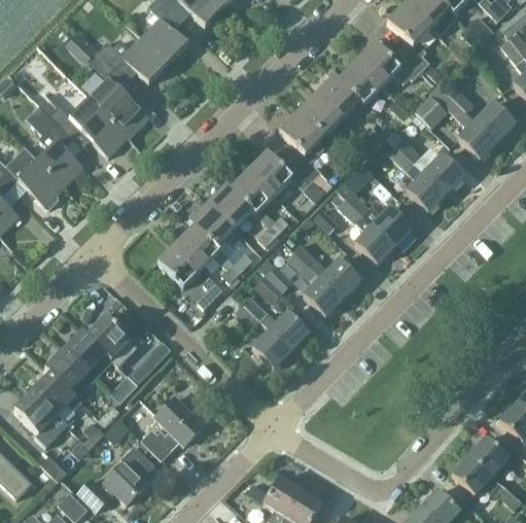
[(173,30),(182,22),(160,0),(155,0),(148,6),(155,13),(148,21),(153,25),(141,37),(169,65),(188,44),(173,30)]
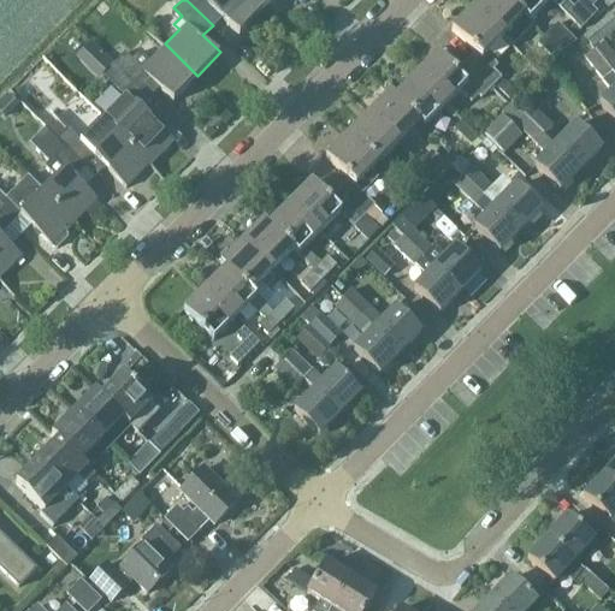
[(240,33),(264,10),(253,0),(187,0),(213,25),(223,16),(240,33)]
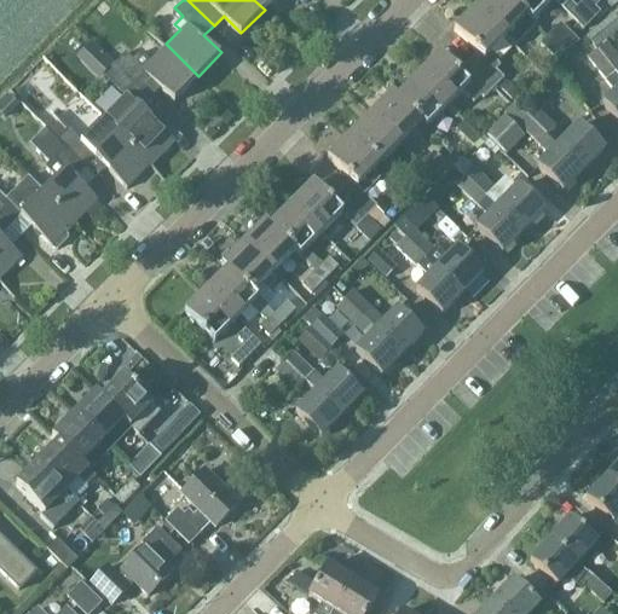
[(254,0),(265,10),(273,0),(254,0)]
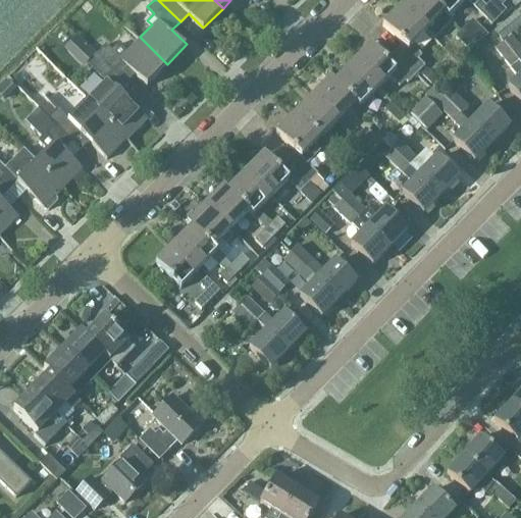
[(449,14),(434,0),(404,0),(401,3),(426,30),(434,37),(454,17),(449,14)]
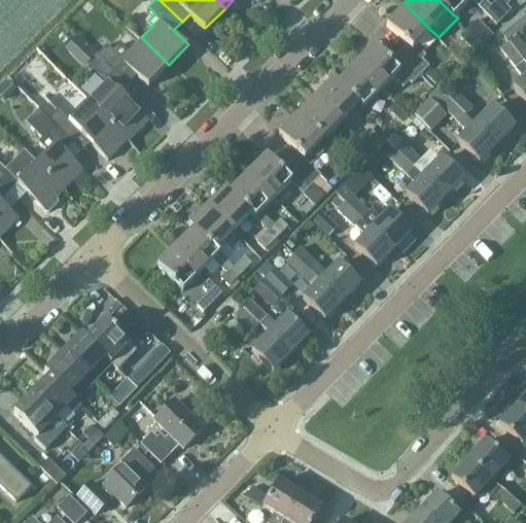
[(439,0),(453,14),(467,0),(439,0)]
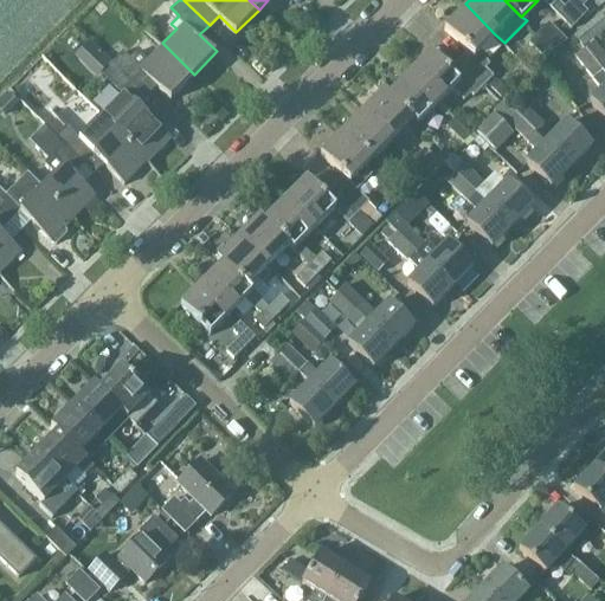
[(545,0),(551,5),(572,26),(589,10),(583,4),(586,0),(568,0),(565,4),(561,0),(545,0)]
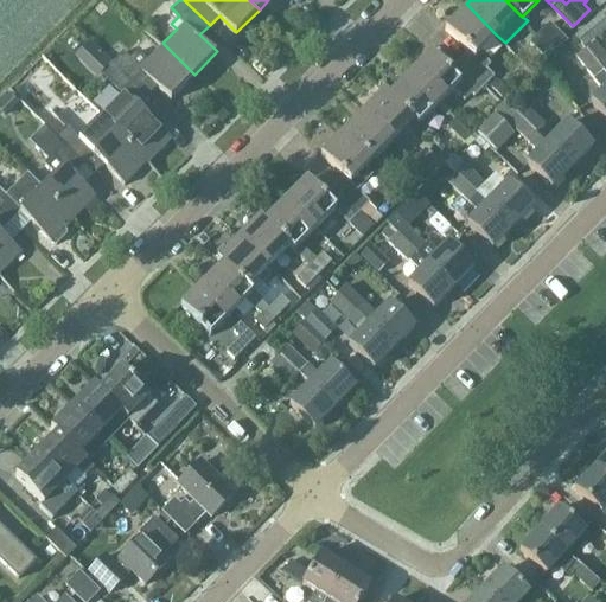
[(482,49),(496,34),(466,4),(445,25),(469,49),(459,57),(485,83),(495,74),(486,65),(491,62),(482,49)]
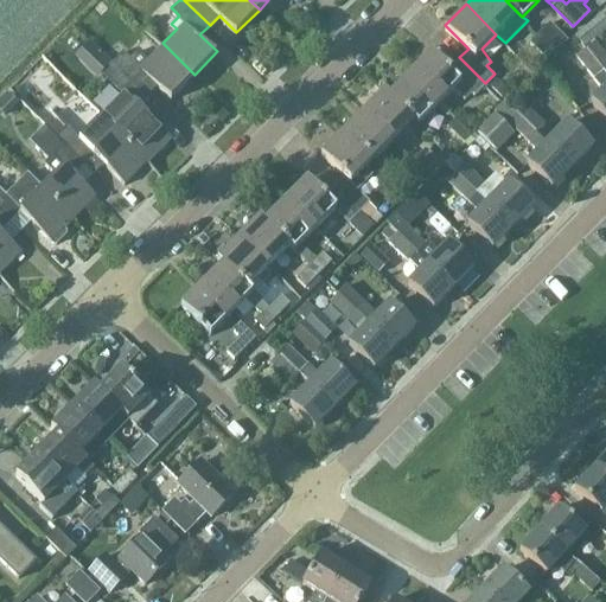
[(605,14),(603,11),(575,32),(585,43),(605,26),(605,14)]
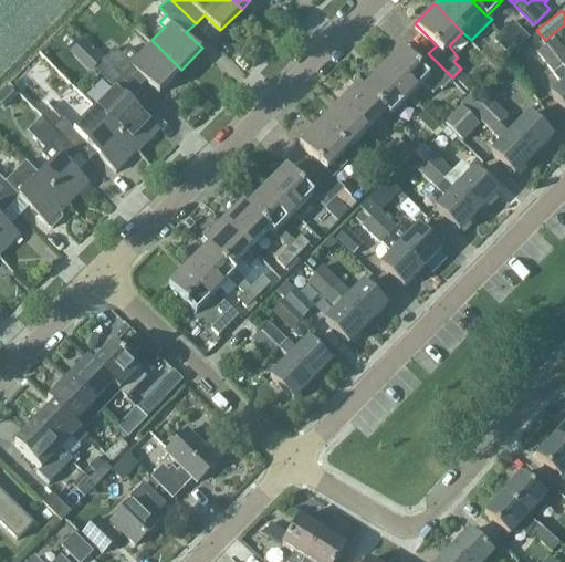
[(509,39),(522,25),(513,18),(501,30),(509,39)]
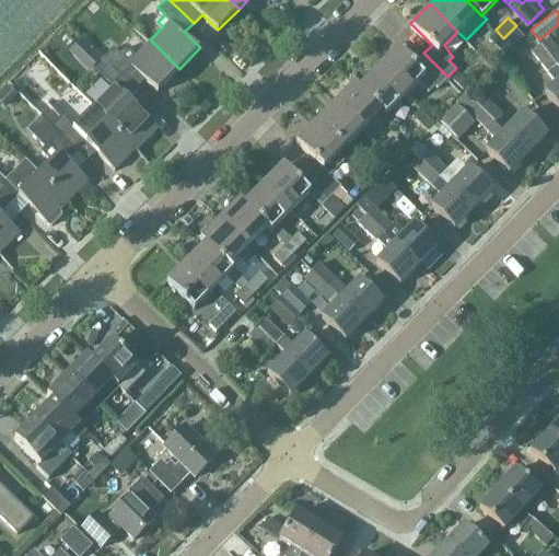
[(496,30),(489,36),(504,53),(511,46),(524,34),(516,25),(503,38),(496,30)]
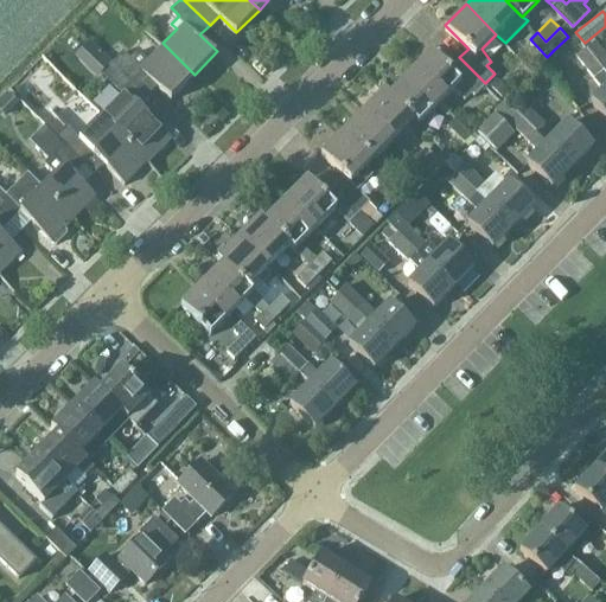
[(605,53),(594,39),(586,45),(605,72),(605,53)]
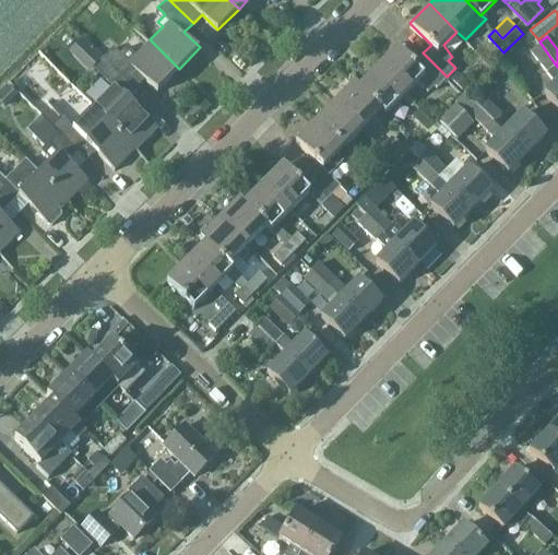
[(113,44),(103,54),(129,80),(135,85),(144,77),(157,91),(179,69),(150,39),(135,54),(127,44),(119,50),(113,44)]
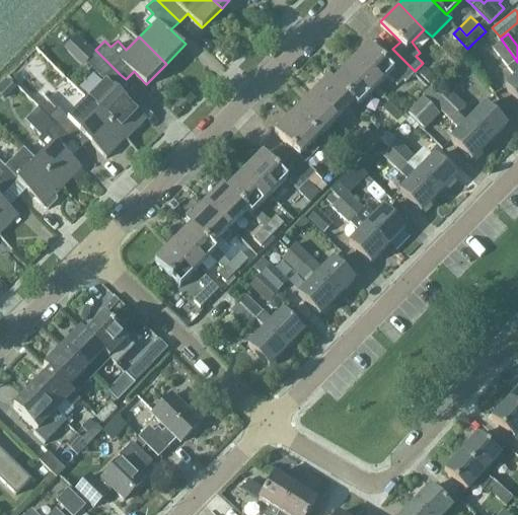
[(517,62),(501,39),(494,45),(517,73),(504,83),(517,100),(517,62)]
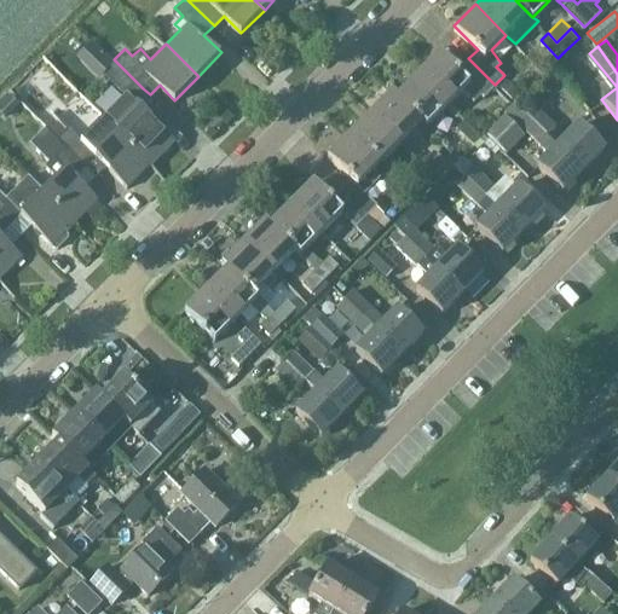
[(495,85),(468,58),(458,69),(440,51),(419,73),(449,103),(462,88),(474,99),(481,91),(485,94),(495,85)]
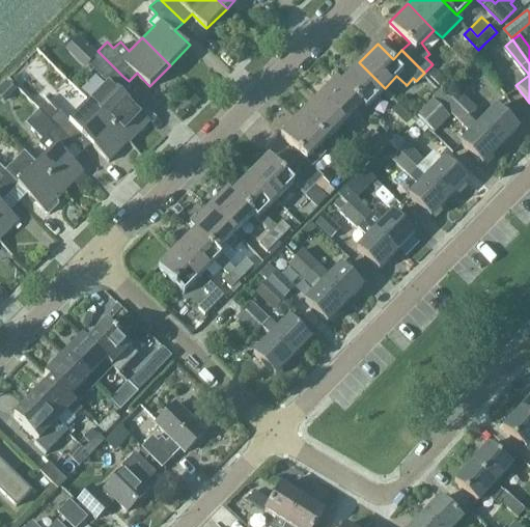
[(113,85),(122,76),(98,51),(88,61),(109,81),(113,85)]
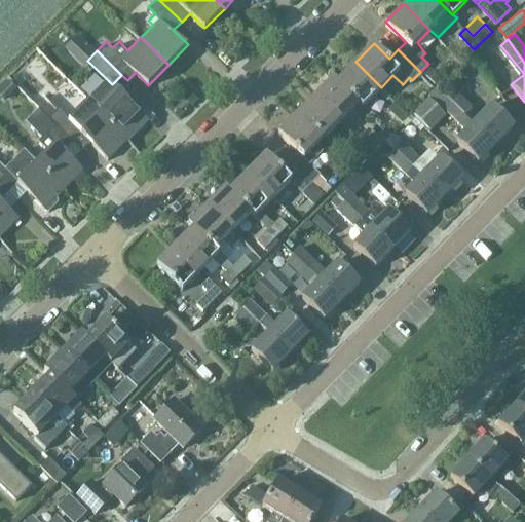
[(363,106),(381,87),(355,62),(337,80),(363,106)]
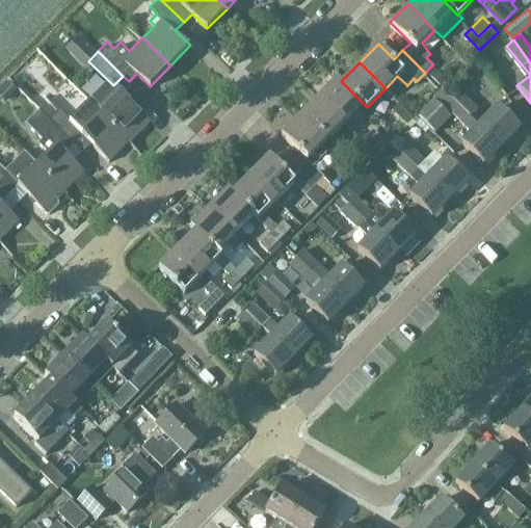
[(441,83),(445,78),(435,69),(430,74),(441,83)]
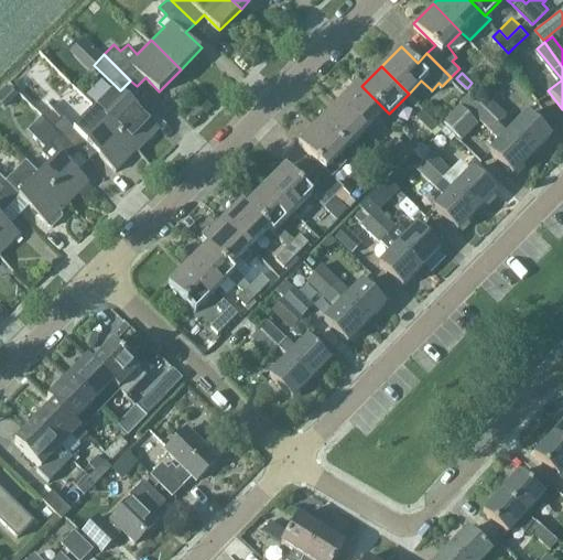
[(137,86),(130,81),(120,90),(116,86),(95,107),(137,148),(158,127),(128,98),(138,88),(137,86)]
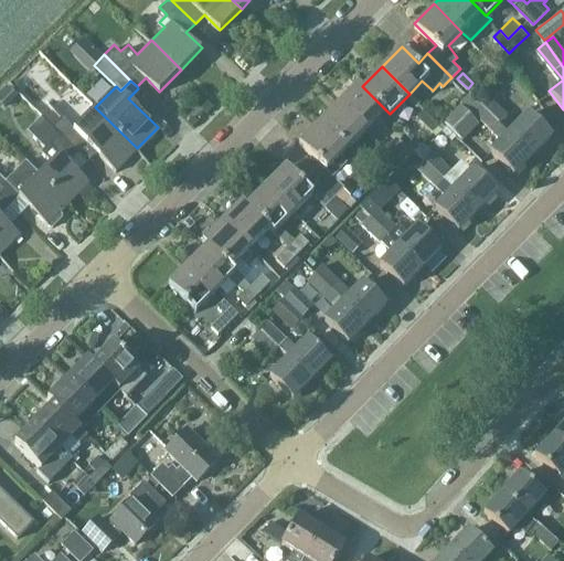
[(390,114),(362,86),(357,82),(338,102),(365,129),(379,116),(385,123),(392,116),(390,114)]
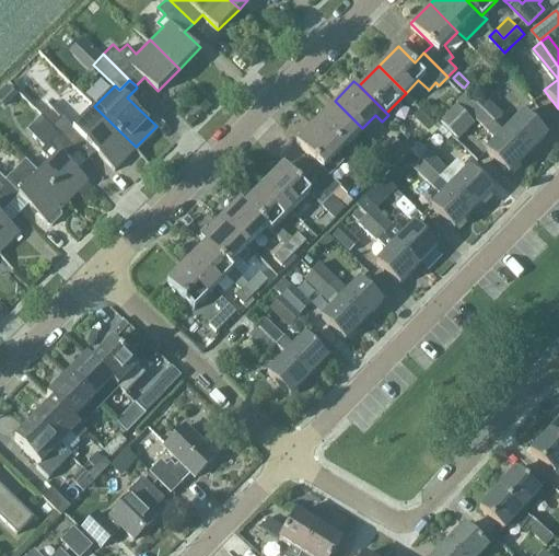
[(465,91),(456,100),(486,128),(496,138),(488,146),(486,148),(509,171),(527,152),(504,129),(496,119),(477,101),(476,102),(465,91)]
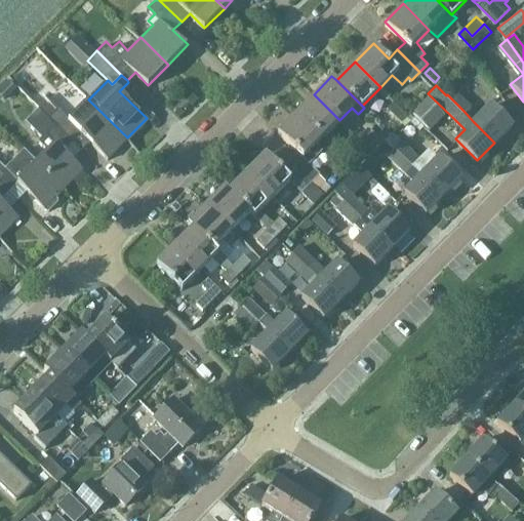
[(447,94),(465,112),(472,105),(453,87),(447,94)]
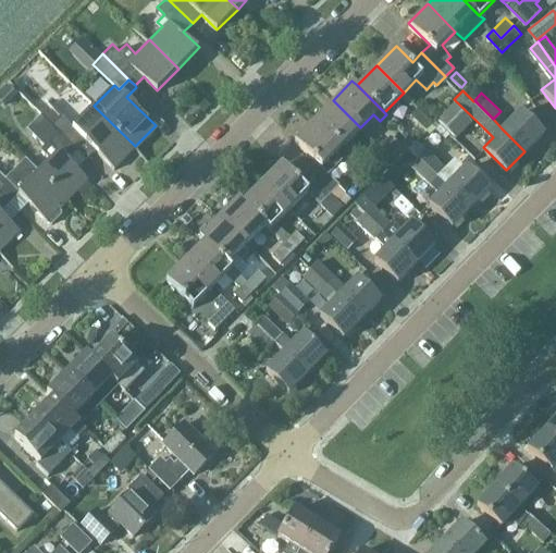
[(74,125),(63,113),(49,100),(42,106),(38,102),(35,105),(42,112),(87,158),(96,148),(114,167),(135,146),(94,106),(74,125)]
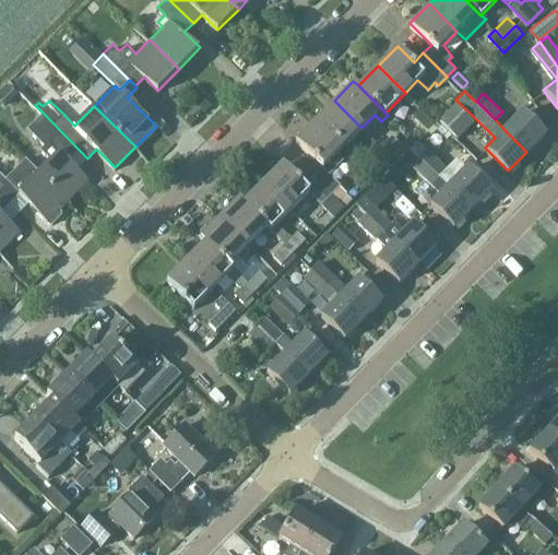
[(342,148),(361,128),(334,101),(315,119),(342,148)]
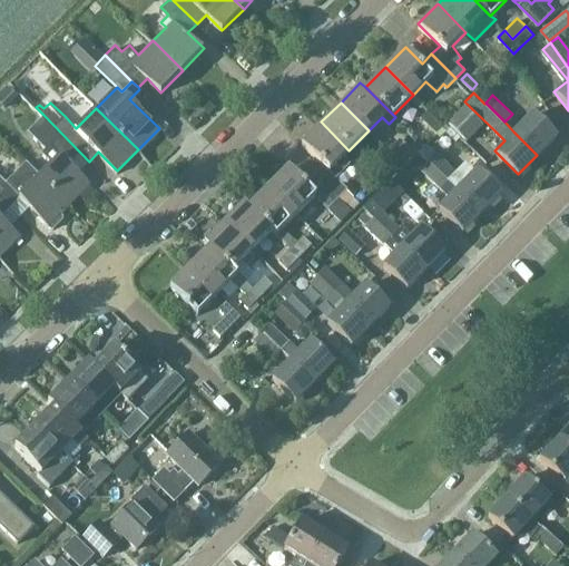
[(467,139),(483,124),(466,104),(449,120),(467,139)]
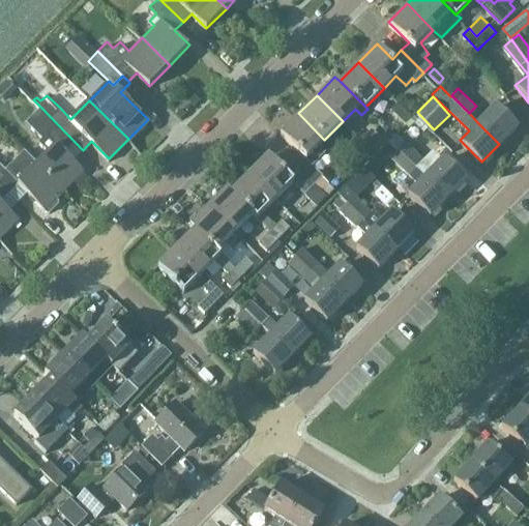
[(397,100),(390,107),(405,121),(411,115),(397,100)]
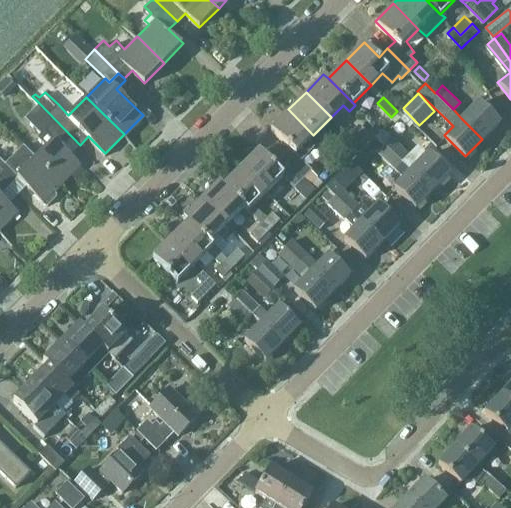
[(482,139),(499,122),(478,101),(461,118),(482,139)]
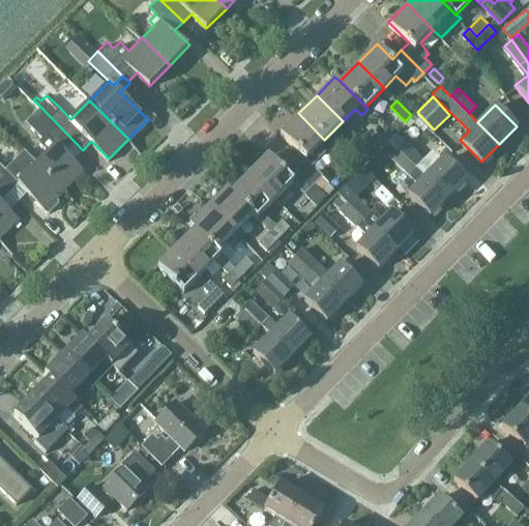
[(24,149),(64,190),(84,169),(65,150),(74,142),(40,107),(25,121),(41,138),(39,140),(50,150),(37,162),(24,149)]
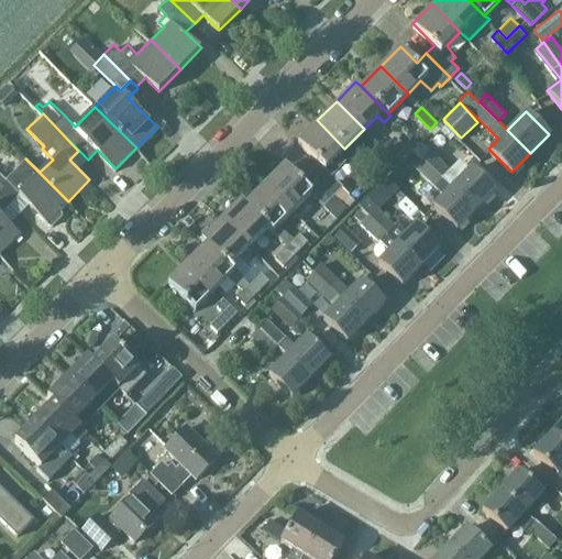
[(340,153),(344,149),(317,120),(297,140),(319,162),(310,171),(333,195),(343,185),(332,175),(346,161),(340,153)]
